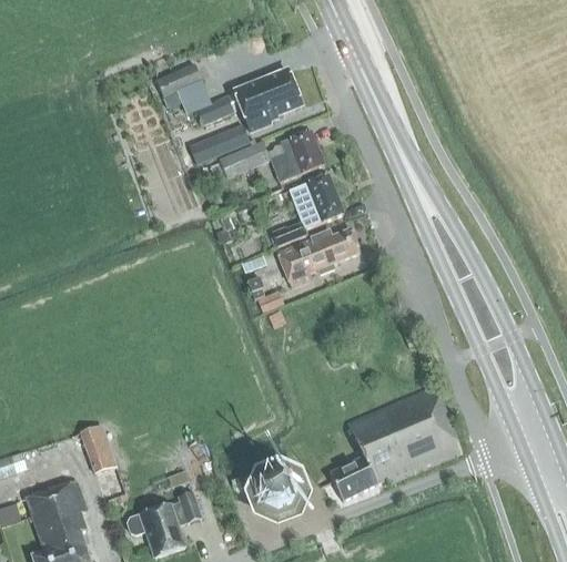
[(202,81),(194,62),(157,79),(164,98),(202,81)]
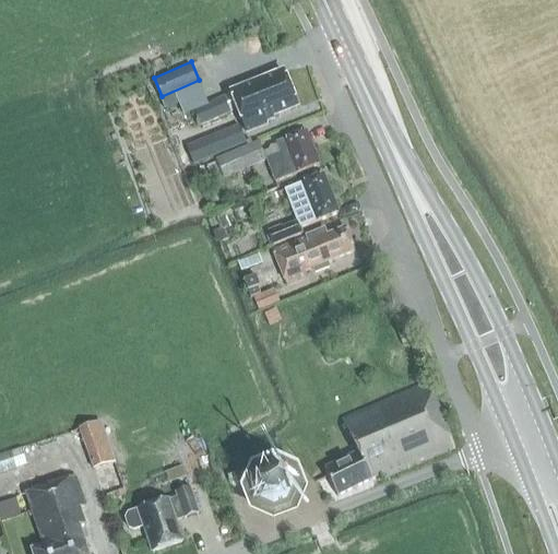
[(297,104),(283,67),(230,87),(247,129),(266,121),(264,117),(297,104)]
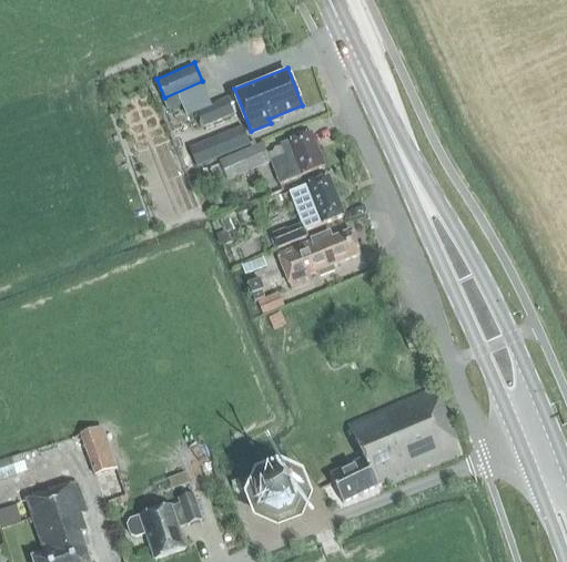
[(233,111),(228,95),(198,108),(204,123),(233,111)]
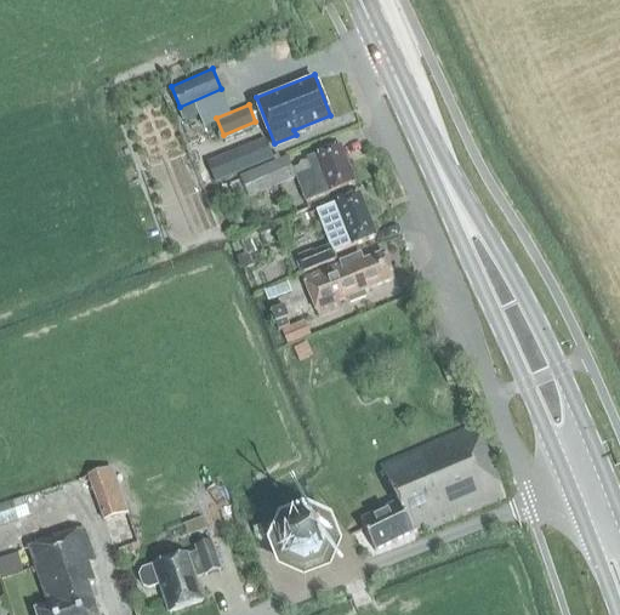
[(273,157),(265,135),(206,158),(216,180),(273,157)]
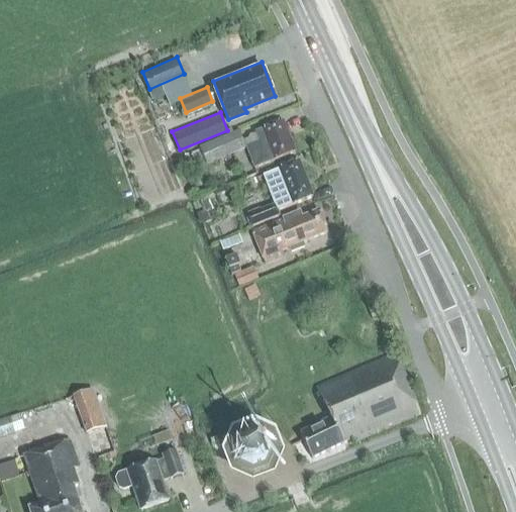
[(296,148),(283,117),(254,128),(259,138),(245,143),(246,145),(254,165),(296,148)]
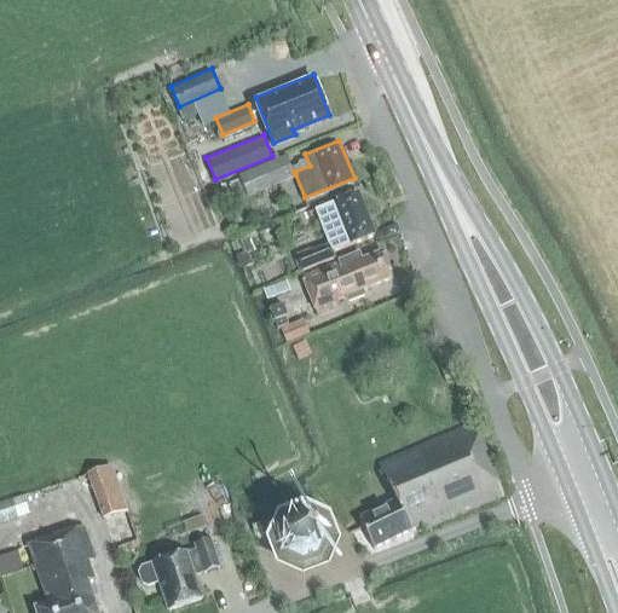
[(287,151),(238,172),(240,175),(243,184),(248,195),(295,174),(294,172),(287,151)]
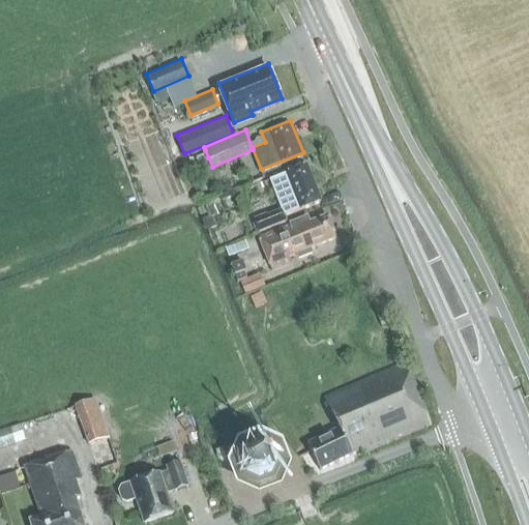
[(321,198),(306,162),(269,176),(282,207),(267,212),(266,211),(254,215),(259,229),(286,217),(284,212),(321,198)]
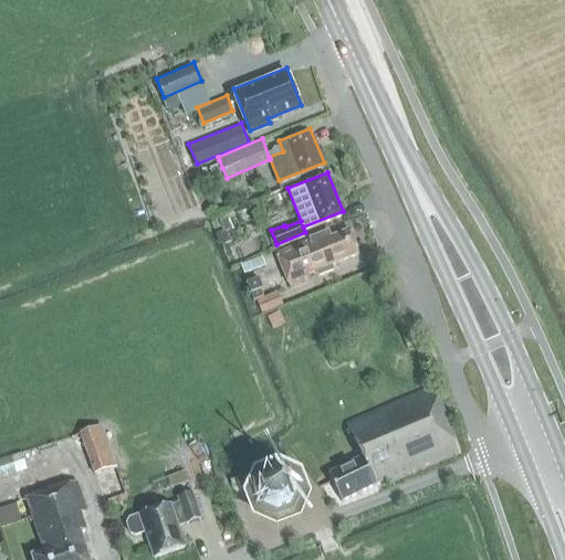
[(358,250),(349,226),(331,234),(328,228),(275,249),(290,284),(311,276),(307,270),(316,266),(318,272),(333,266),(331,261),(358,250)]
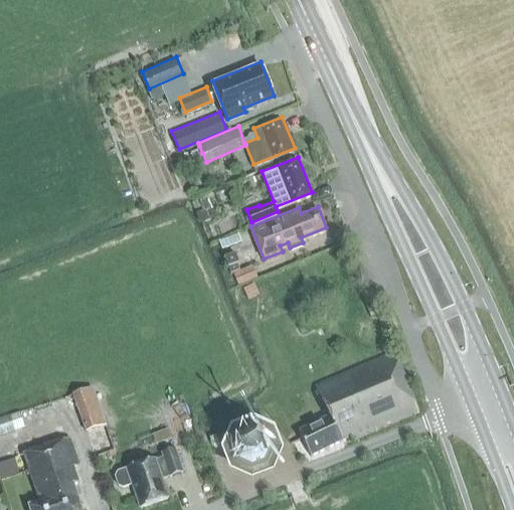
[(241,238),(238,230),(218,238),(222,247),(241,238)]
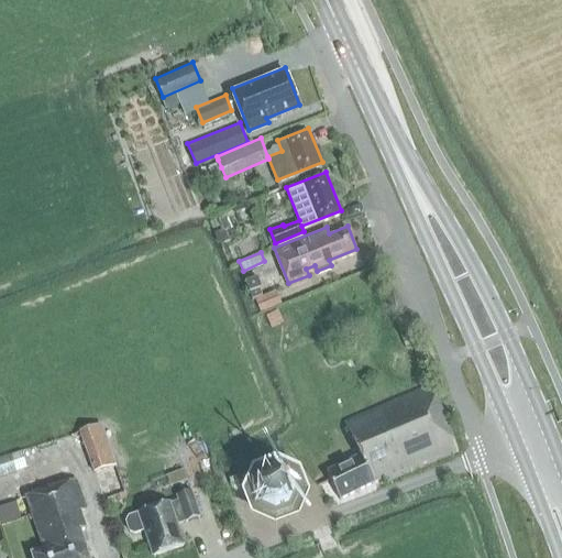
[(262,285),(257,274),(245,280),(252,297),(262,293),(259,286),(262,285)]
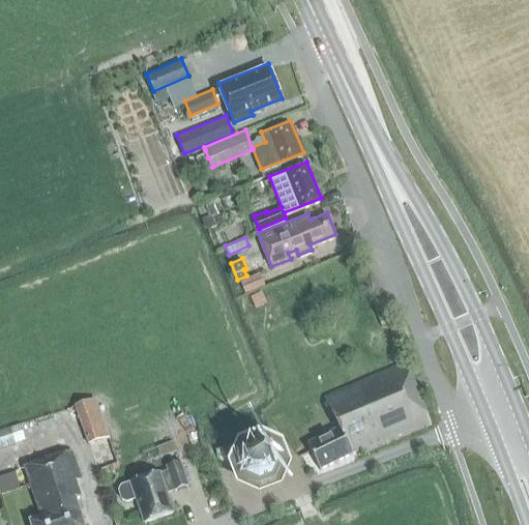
[(266,269),(250,278),(254,287),(271,279),(266,269)]
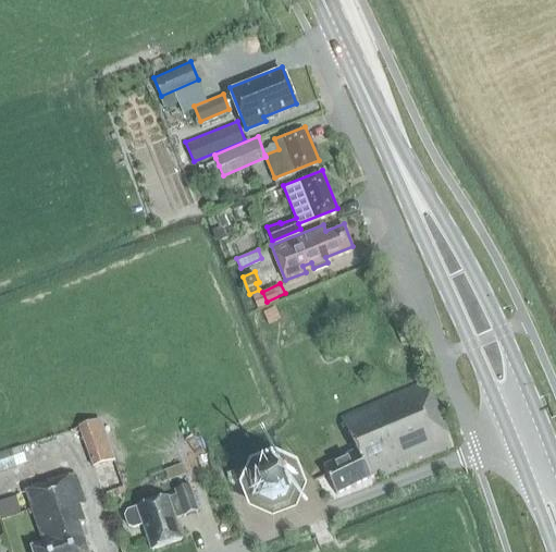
[(453,442),(427,378),(342,415),(356,448),(323,463),(335,490),(374,471),(377,475),(453,442)]
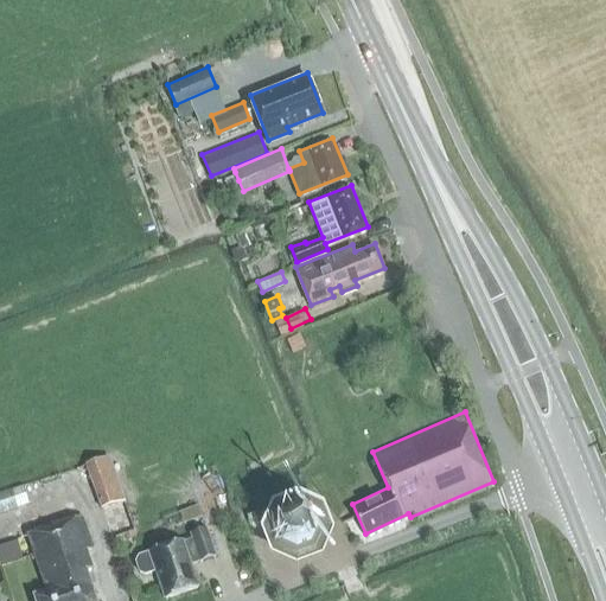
[(125,498),(109,453),(85,461),(101,506),(125,498)]
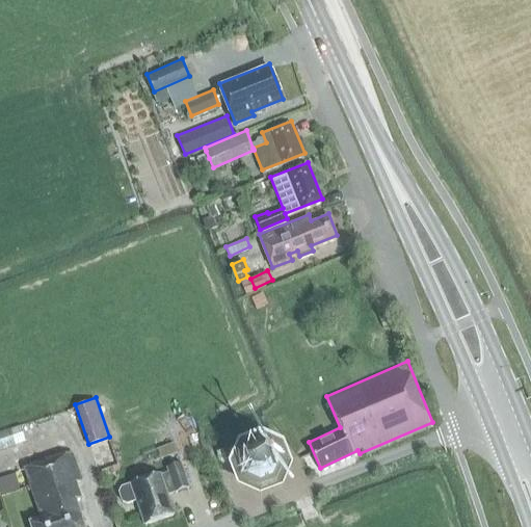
[(28,424),(0,428),(0,444),(30,439),(28,424)]
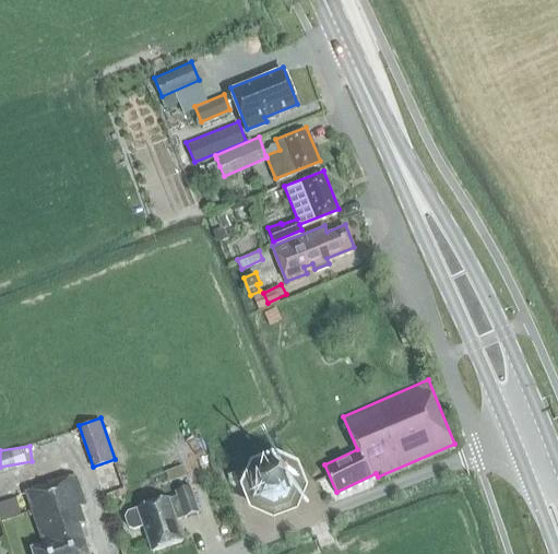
[(288,472),(276,467),(273,467),(261,471),(259,474),(253,485),(253,490),(258,501),(260,504),(272,508),(275,508),(287,504),(291,502),(295,490),(295,486),(291,474),(288,472)]
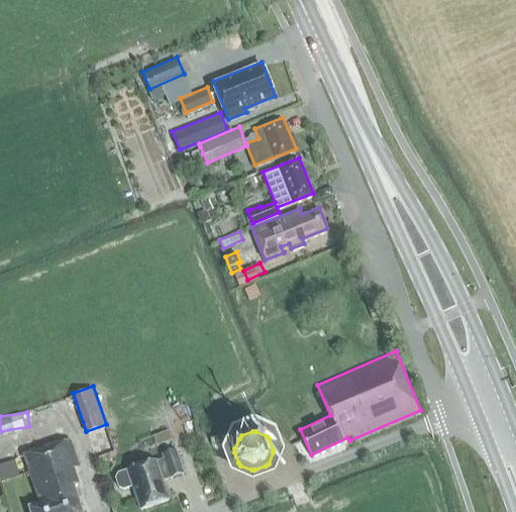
[(80,465),(70,436),(23,452),(40,502),(29,506),(31,511),(82,511),(73,485),(79,482),(73,467),(80,465)]
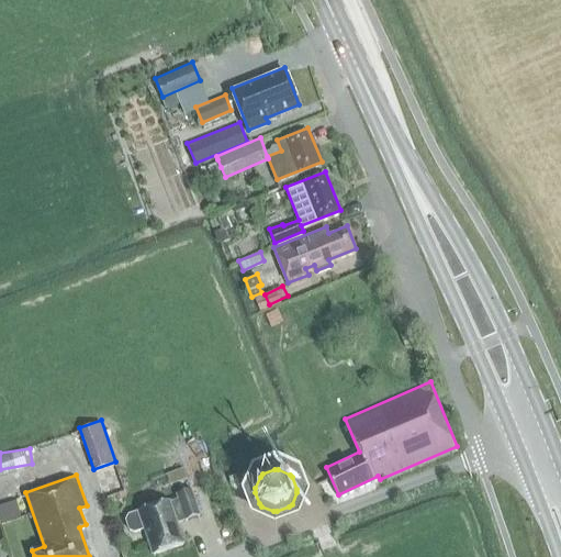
[(199,512),(191,487),(177,491),(178,496),(128,512),(125,517),(128,526),(134,528),(144,525),(153,550),(183,541),(176,520),(199,512)]
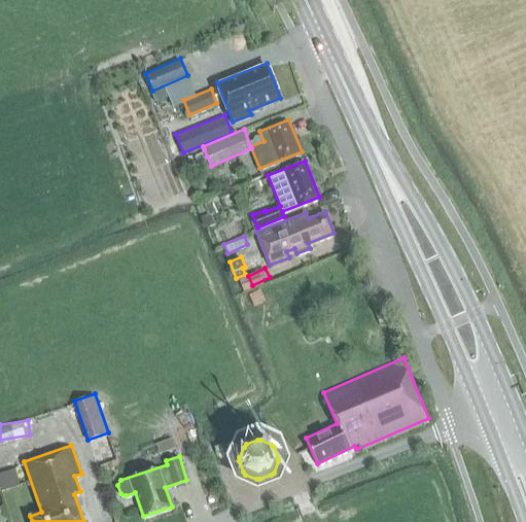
[(8,486),(26,480),(21,464),(3,471),(8,486)]
